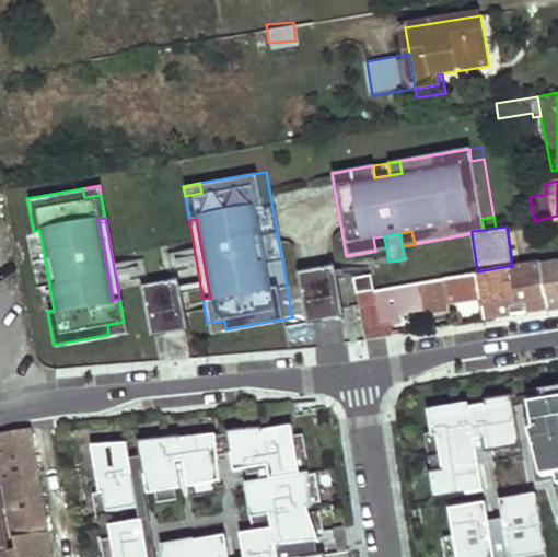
[(373,238),(375,251),(386,248),(384,236),(373,238)]
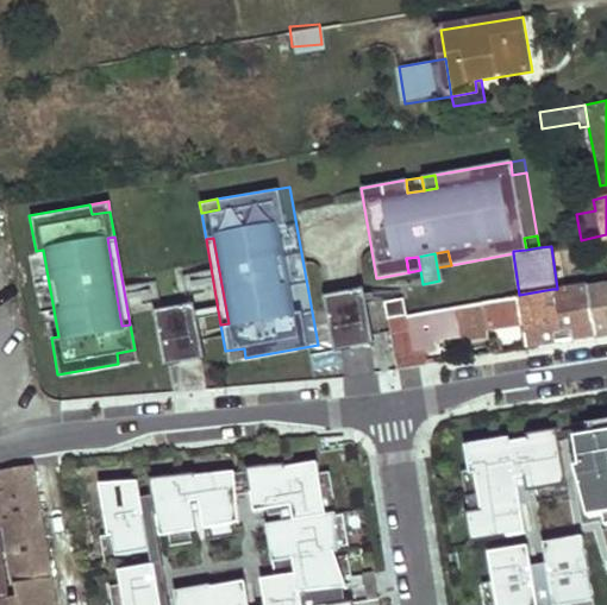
[(606,332),(606,279),(586,284),(595,334),(606,332)]
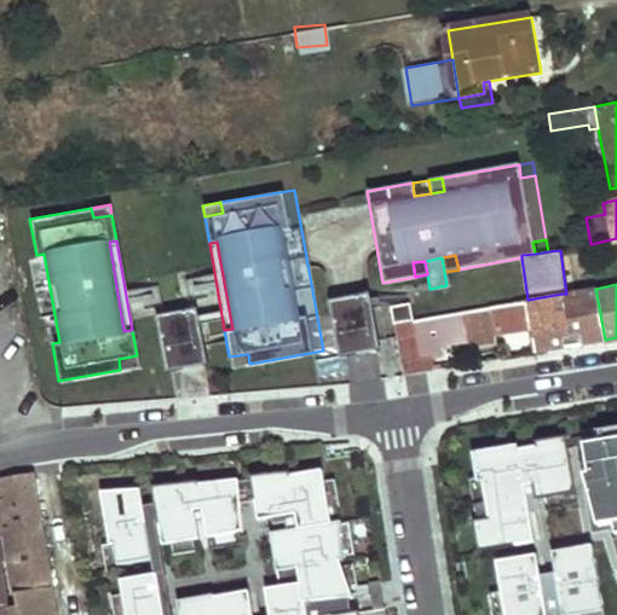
[(529,334),(532,352),(605,340),(595,289),(566,294),(561,294),(568,326),(529,334)]
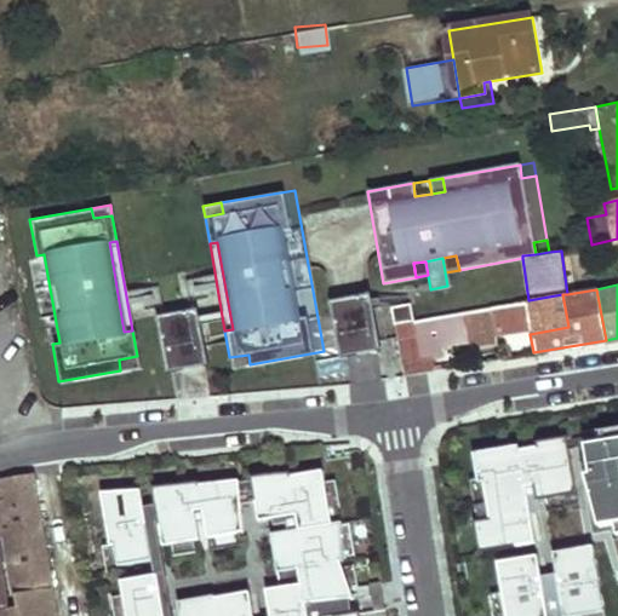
[(339,299),(349,355),(389,347),(379,293),(339,299)]
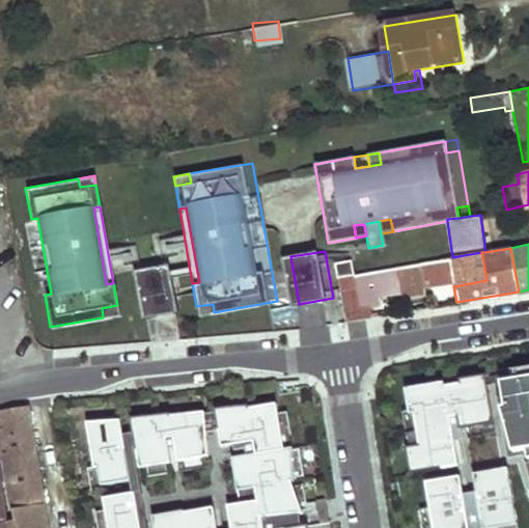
[(423,292),(422,285),(452,280),(453,286),(486,280),(481,252),(452,257),(353,274),(336,276),(344,321),(369,316),(368,307),(377,306),(376,297),(399,293),(399,296),(423,292)]
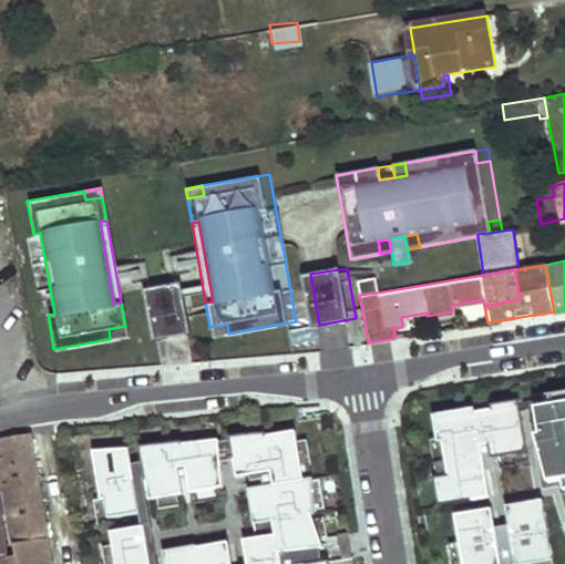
[(373,277),(356,279),(358,295),(359,295),(377,293),(373,277)]
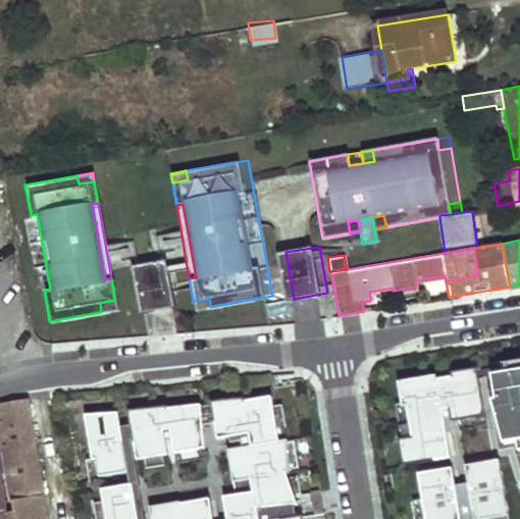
[(164,259),(125,265),(134,312),(172,306),(164,259)]
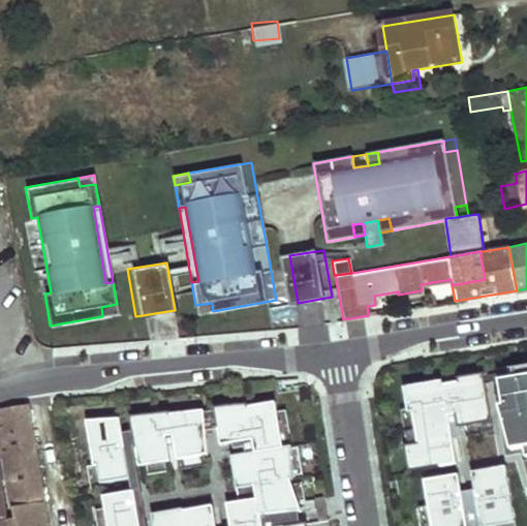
[(212,303),(195,305),(197,314),(213,311),(212,303)]
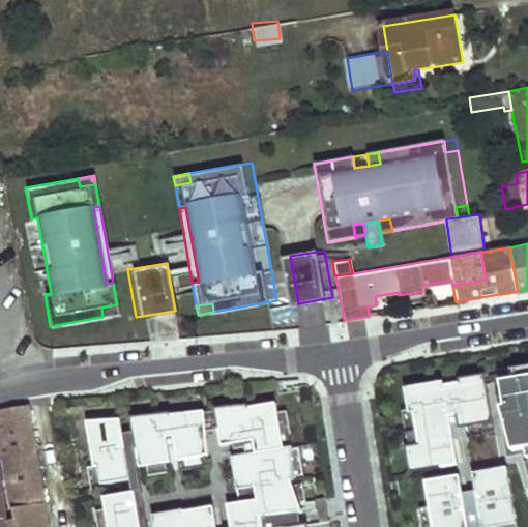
[(103,317),(118,314),(117,304),(101,308),(103,317)]
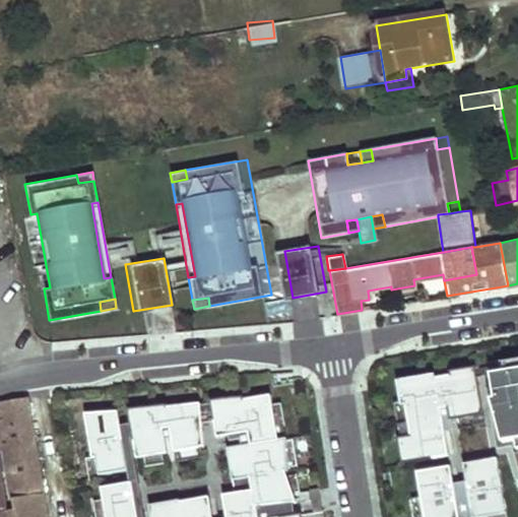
[(517,348),(480,356),(494,430),(517,425),(517,348)]
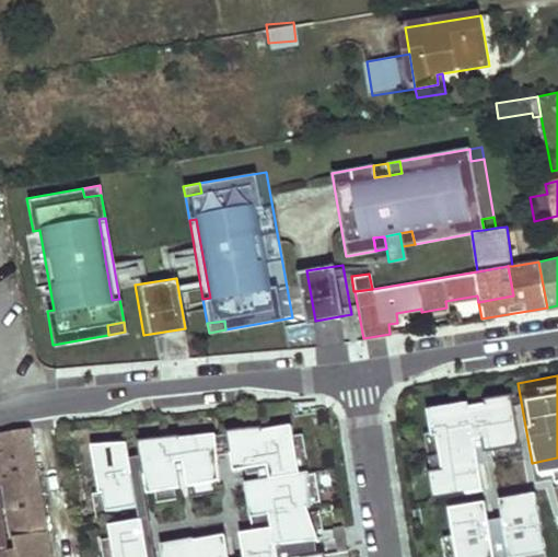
[(422,398),(434,489),(481,483),(477,442),(514,438),(508,387),(422,398)]
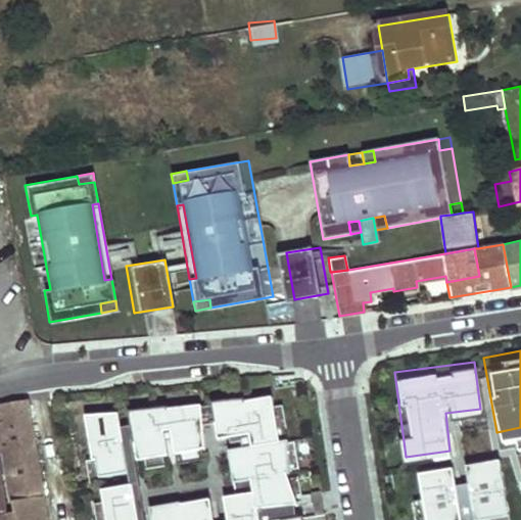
[(275,395),(215,404),(220,436),(251,432),(253,444),(230,447),(236,492),(238,509),(256,507),(297,504),(286,473),(289,473),(288,439),(281,440),(275,395)]
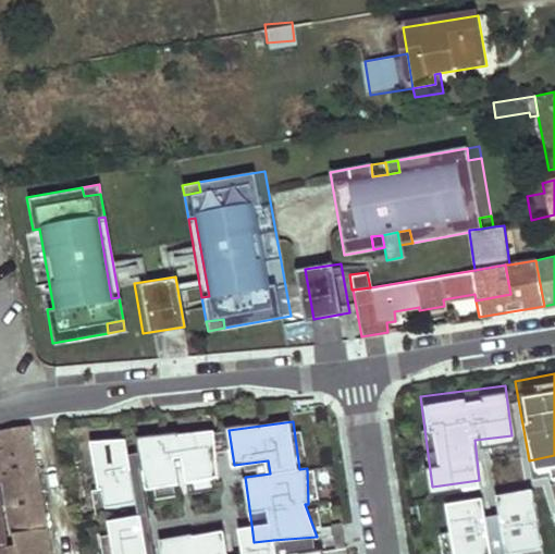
[(7,481),(16,538),(48,532),(33,423),(0,429),(0,468),(2,482),(7,481)]
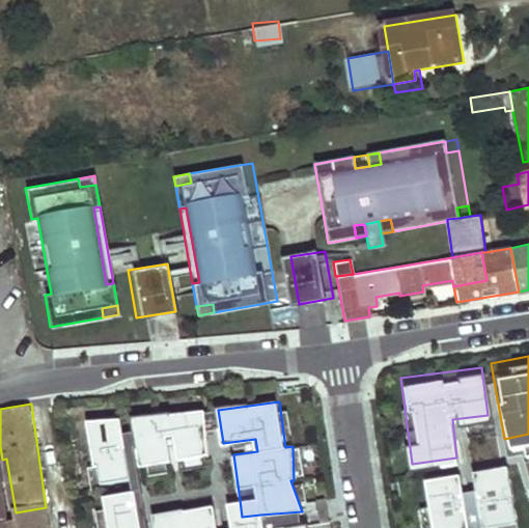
[(206,409),(133,416),(140,465),(172,460),(168,436),(175,434),(179,459),(210,453),(206,409)]
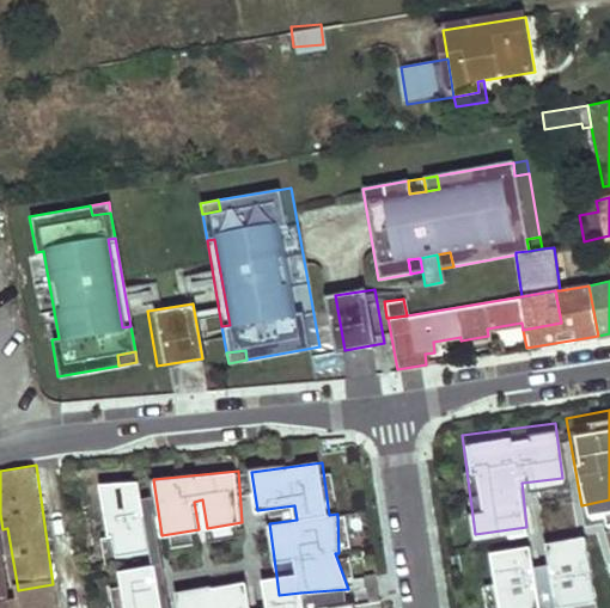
[(141,479),(102,481),(110,534),(114,534),(117,554),(152,548),(141,479)]
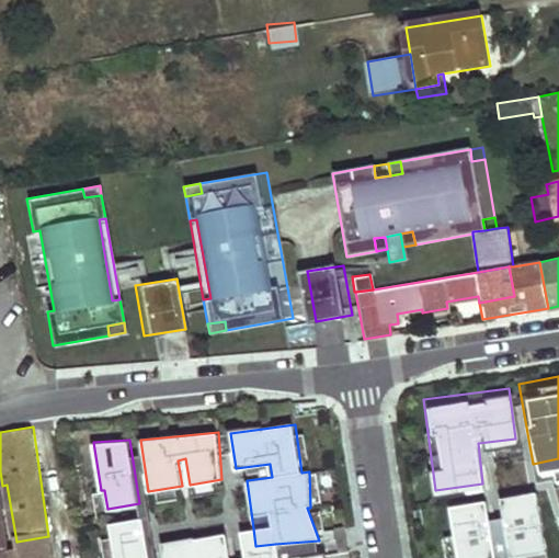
[(445,497),(452,557),(534,557),(542,557),(534,487),(445,497)]
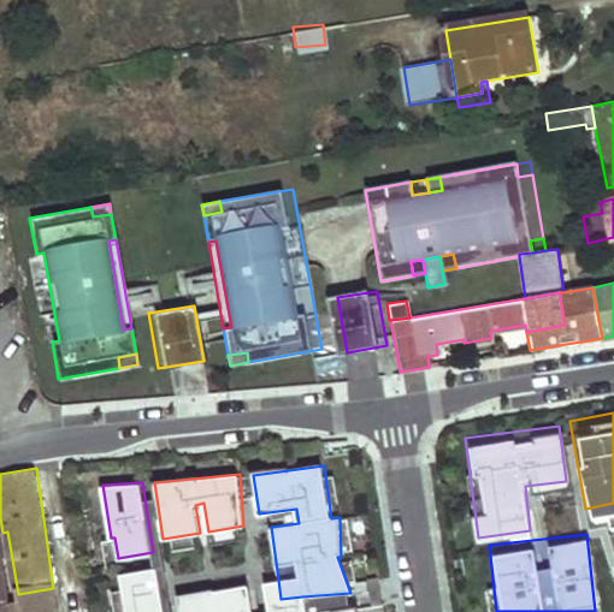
[(164,611),(157,566),(120,572),(127,611),(164,611)]
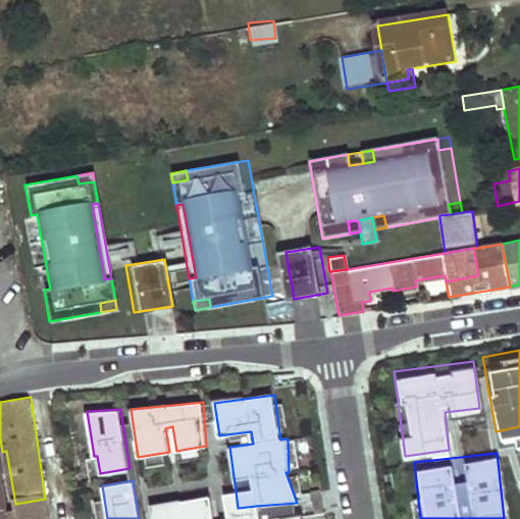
[(319,487),(310,488),(314,512),(323,511),(319,487)]
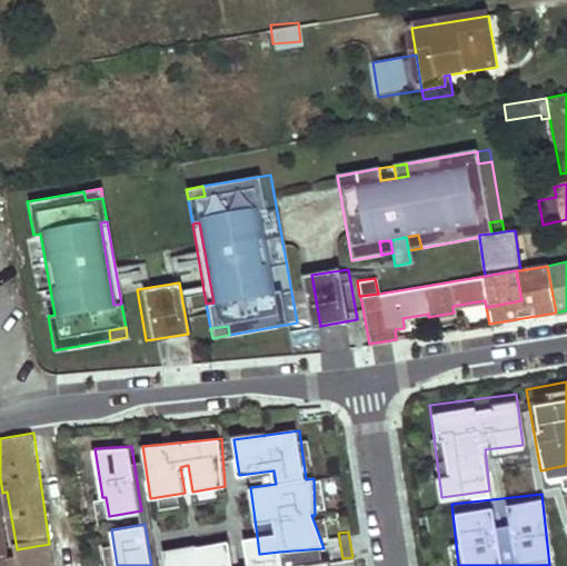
[(257,536),(244,537),(247,565),(281,565),(279,552),(259,554),(257,536)]
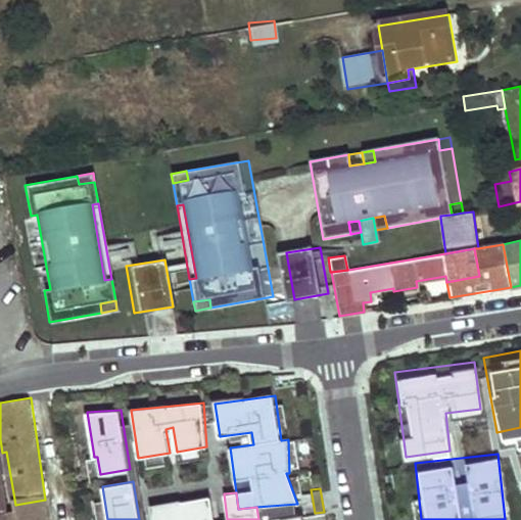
[(215,519),(210,497),(150,505),(152,519),(215,519)]
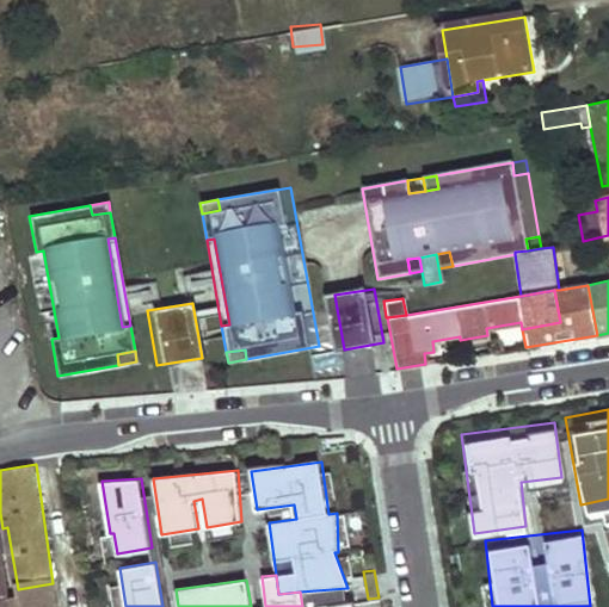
[(0,606),(57,606),(53,583),(18,589),(19,598),(0,602),(0,606)]
